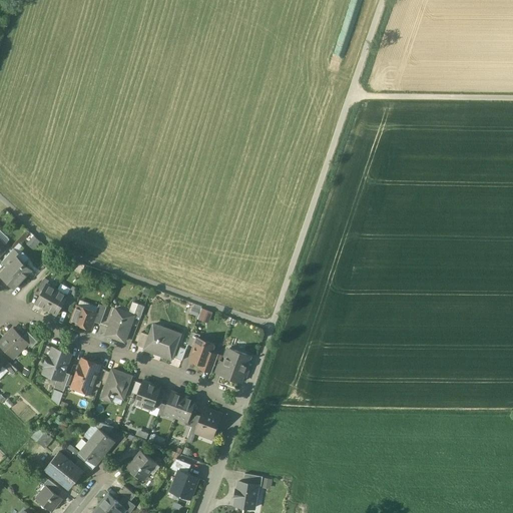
[(35,236),(29,231),(23,238),(26,240),(29,237),(31,239),(35,236)]
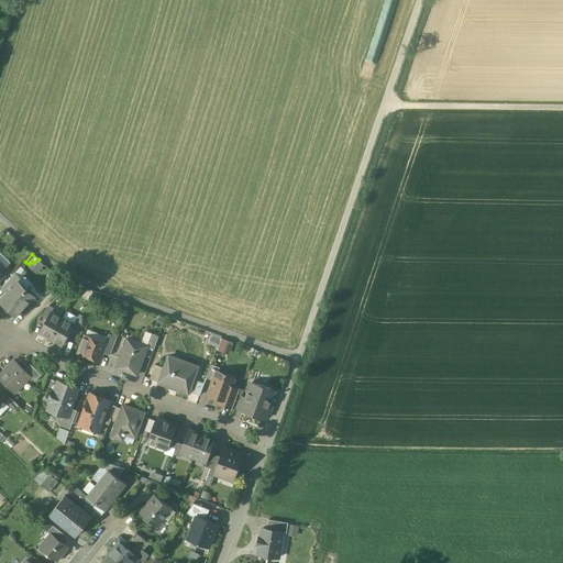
[(25,262),(14,273),(18,276),(29,264),(25,262)]
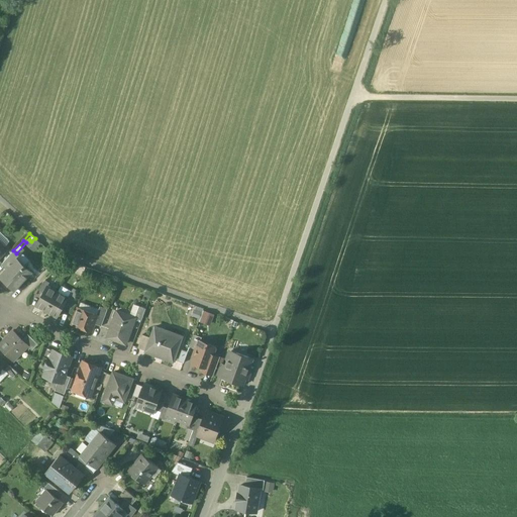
[(13,250),(1,264),(6,269),(16,256),(17,257),(19,255),(16,253),(13,250)]
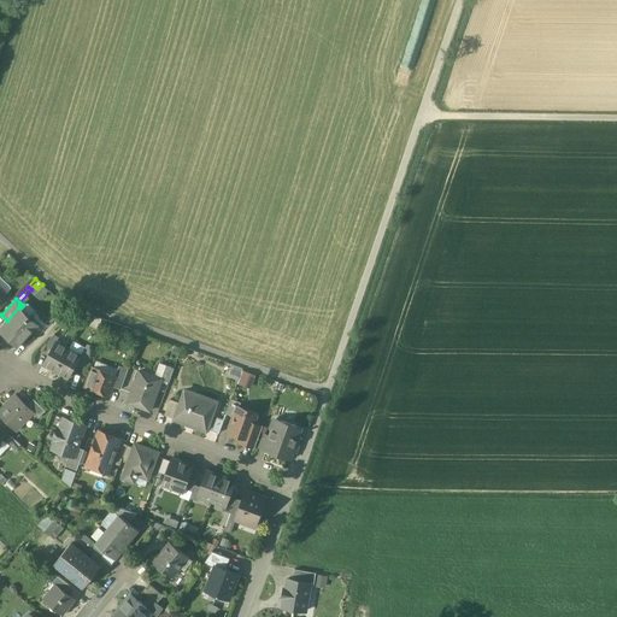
[(30,317),(21,307),(19,306),(7,321),(0,327),(0,331),(17,348),(36,328),(30,322),(30,321),(28,318),(30,317)]
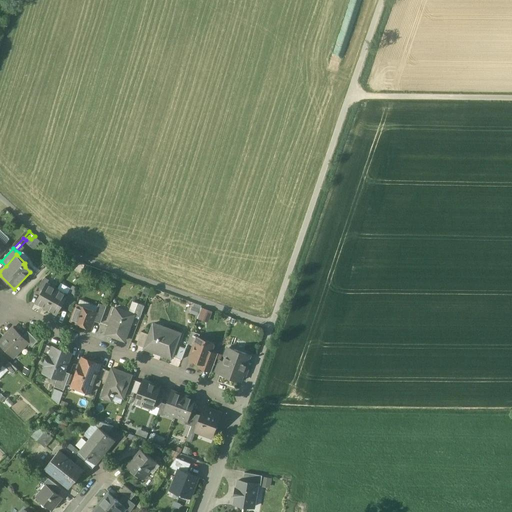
[(45,277),(41,281),(38,287),(43,290),(47,283),(49,280),(45,277)]
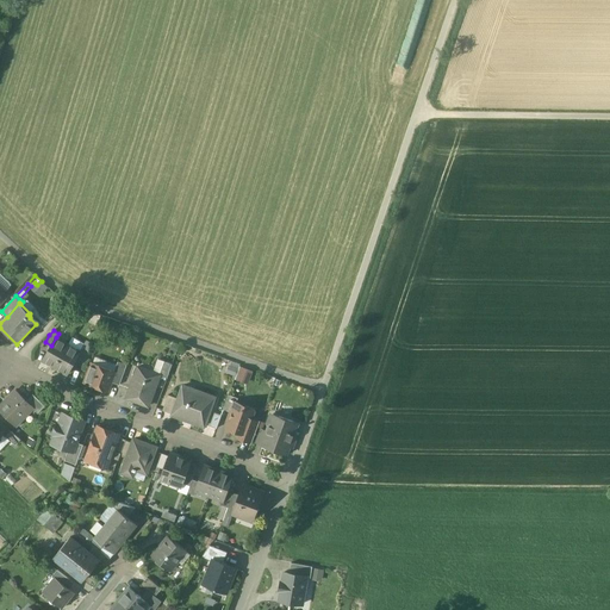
[(51,346),(43,360),(55,367),(68,344),(56,337),(51,346)]
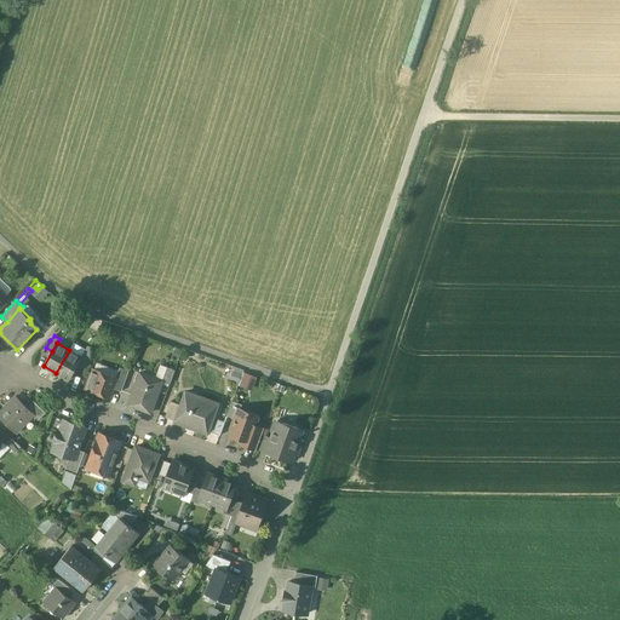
[(81,357),(69,350),(56,373),(69,380),(78,366),(82,357),(81,357)]
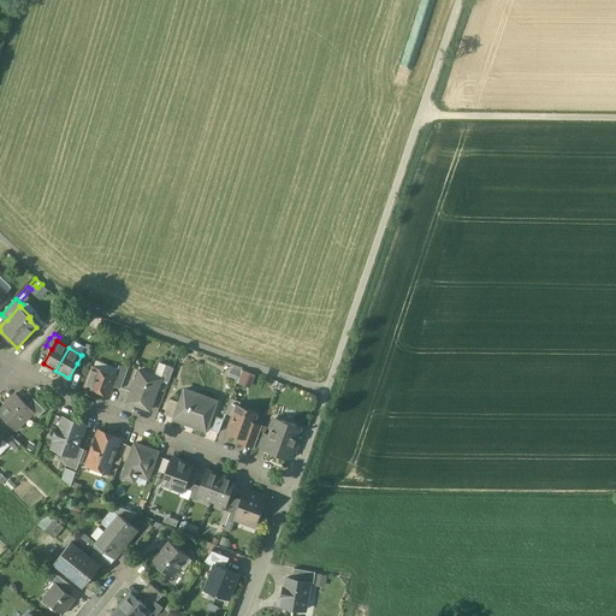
[(83,350),(81,355),(82,355),(77,363),(84,368),(90,354),(83,350)]
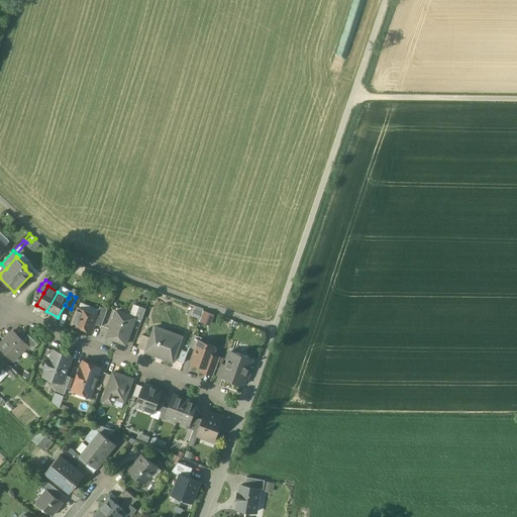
[(139,306),(135,318),(141,320),(146,308),(139,306)]
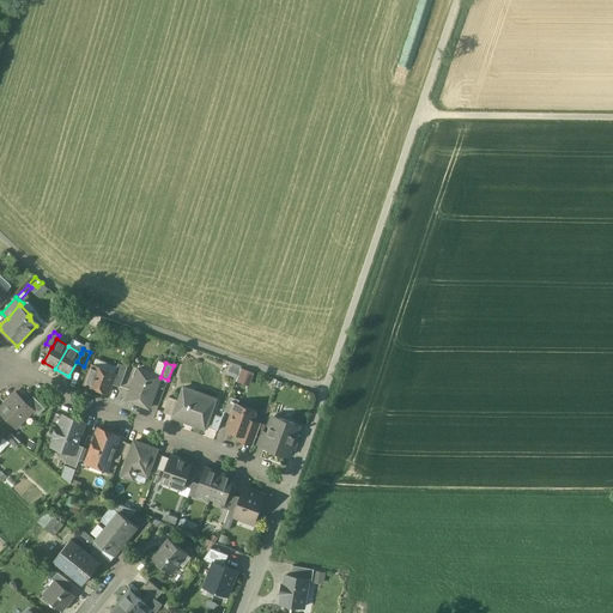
[(128,368),(119,364),(115,374),(116,374),(111,384),(121,387),(128,368)]
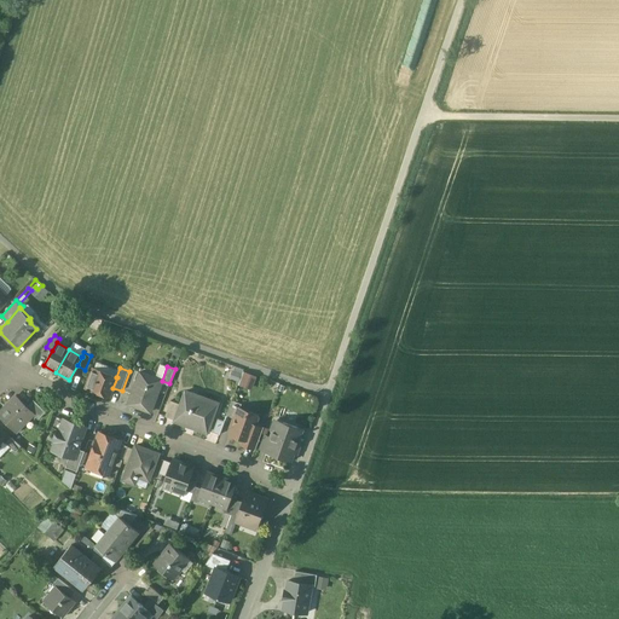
[(116,377),(93,369),(86,388),(110,397),(113,388),(117,377),(116,377)]
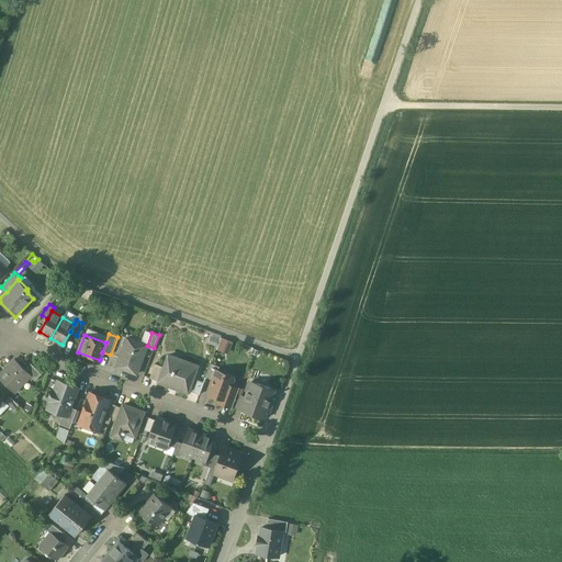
[(218,349),(231,352),(234,340),(222,337),(218,349)]
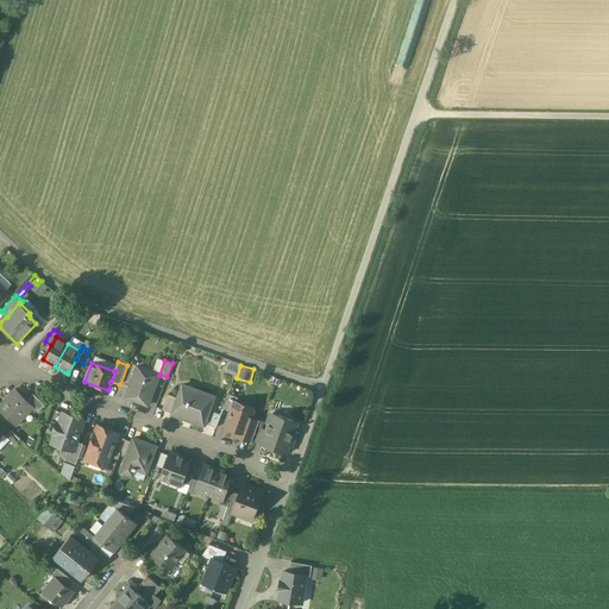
[(159,375),(138,366),(126,397),(149,406),(159,375)]
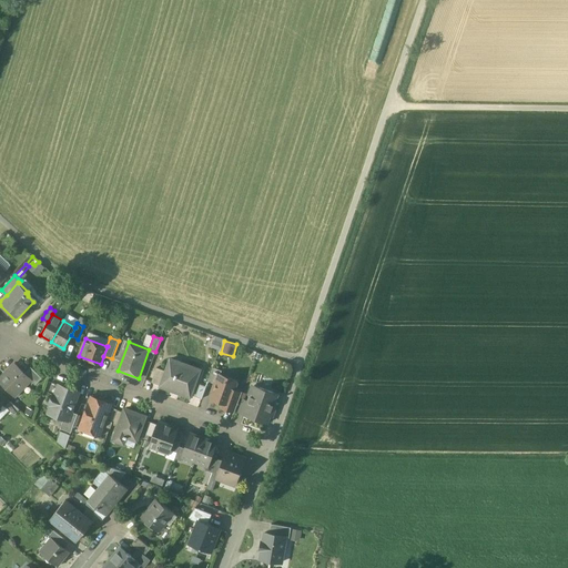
[(24,374),(14,364),(0,377),(0,381),(16,396),(31,381),(31,379),(24,374)]
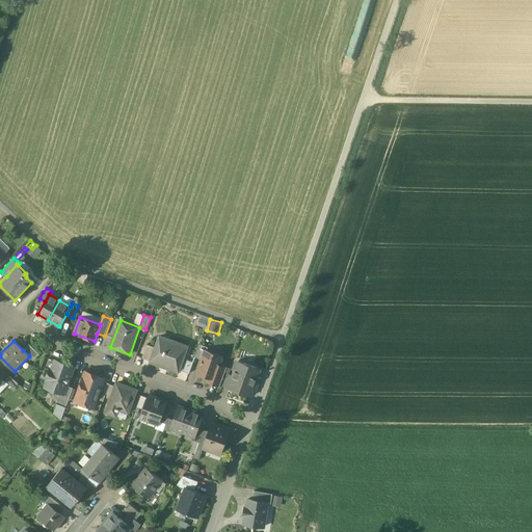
[(171,348),(157,343),(156,347),(151,361),(151,362),(178,372),(187,347),(174,342),(171,348)]
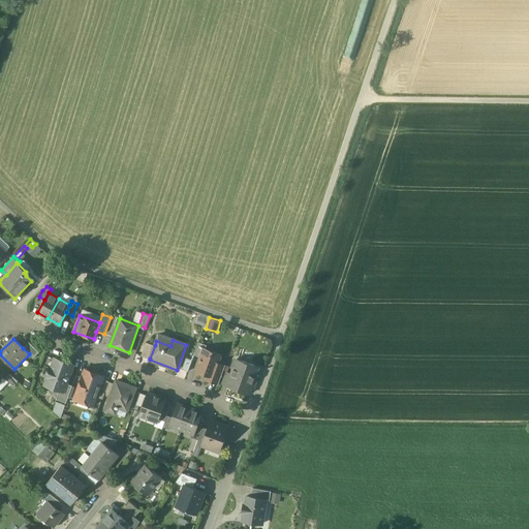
[(39,352),(29,342),(23,348),(29,353),(29,354),(33,359),(39,352)]
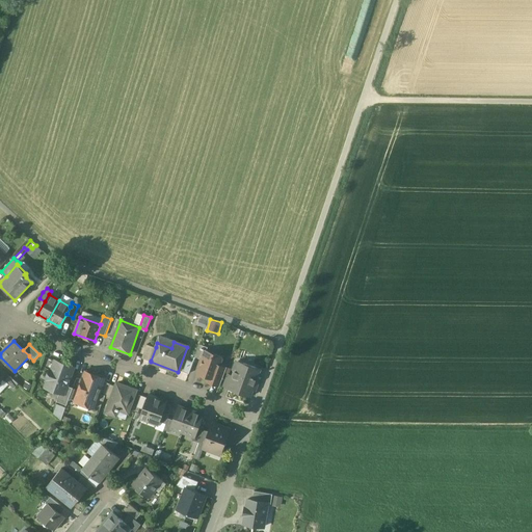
[(156,347),(147,344),(141,357),(151,361),(156,347)]
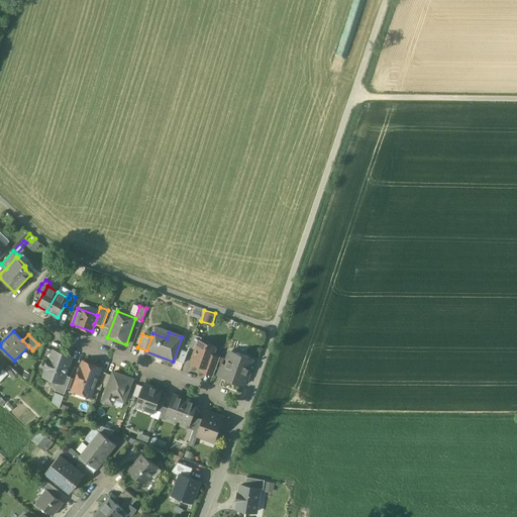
[(202,337),(194,335),(190,347),(195,349),(197,348),(199,342),(200,342),(202,337)]
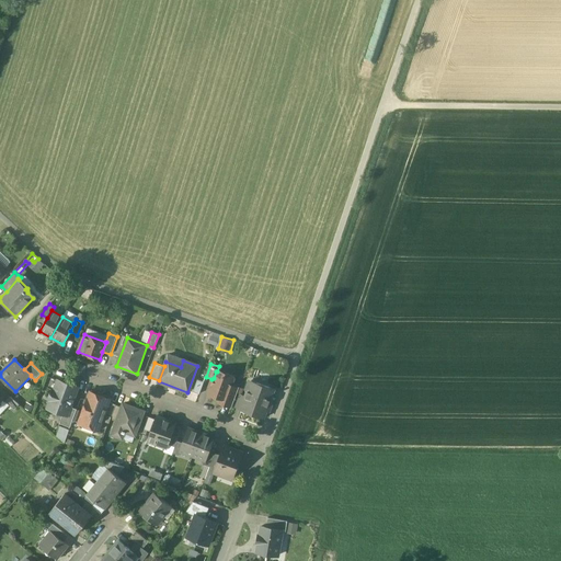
[(217,371),(216,371),(214,378),(212,379),(210,381),(212,384),(208,393),(214,396),(215,399),(218,400),(220,399),(226,400),(230,387),(233,378),(232,376),(227,374),(224,375),(217,371)]
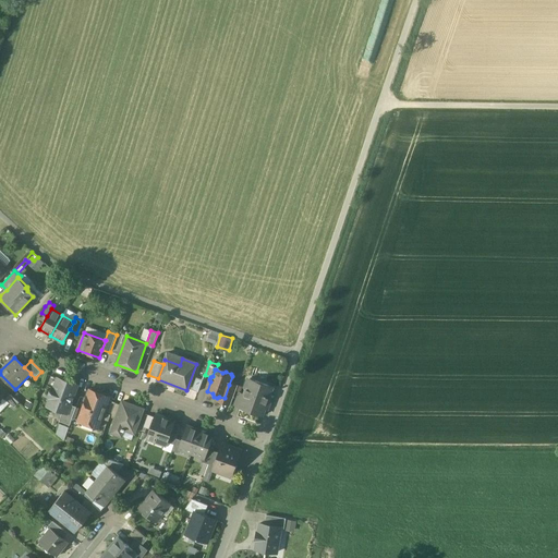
[(203,379),(196,377),(192,390),(198,392),(203,379)]
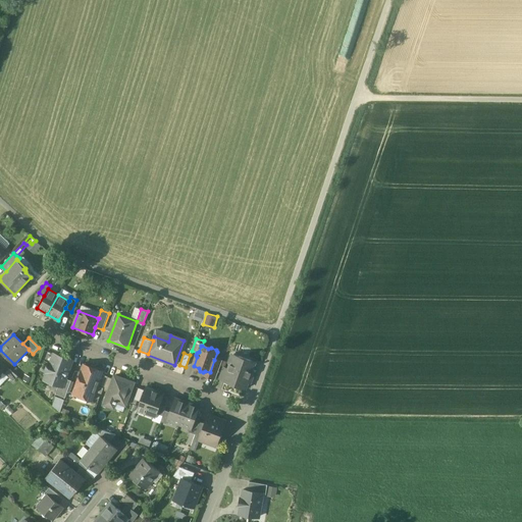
[(63,358),(55,354),(51,364),(49,363),(45,372),(51,374),(48,381),(59,385),(58,388),(61,389),(65,379),(71,362),(63,359),(63,358)]
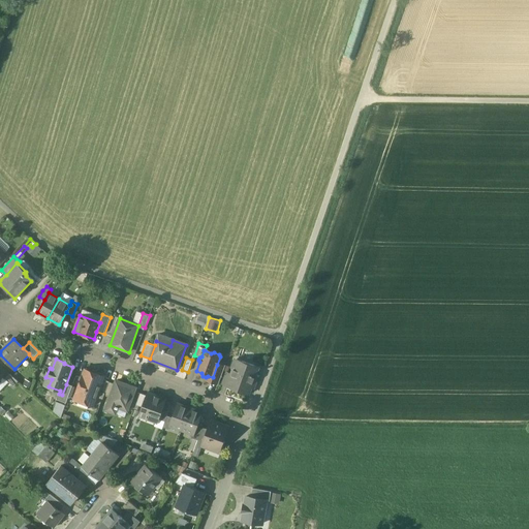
[(259,368),(238,360),(237,360),(235,361),(232,367),(234,369),(231,375),(228,384),(229,385),(249,393),(259,368)]
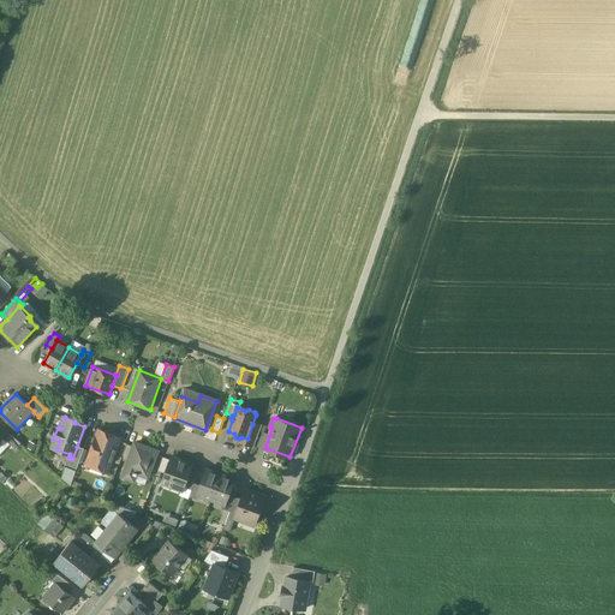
[(261,428),(252,424),(248,439),(245,443),(254,447),(260,433),(261,428)]
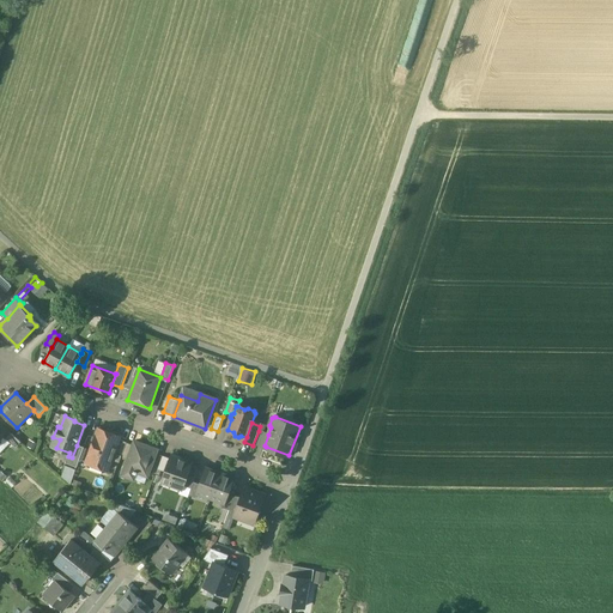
[(121,437),(98,429),(86,462),(108,471),(120,439),(121,437)]
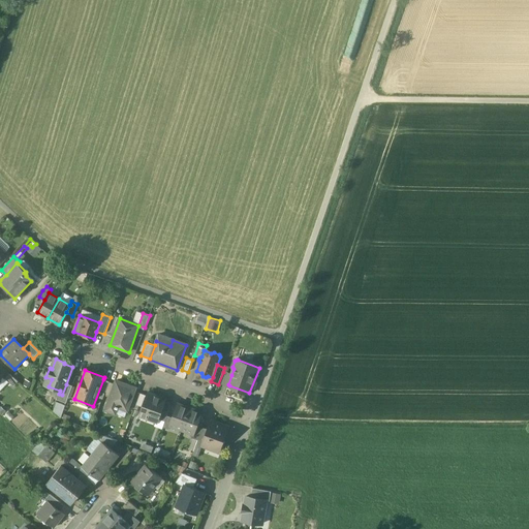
[(226,373),(223,372),(219,383),(228,386),(229,385),(228,384),(231,375),(226,373)]
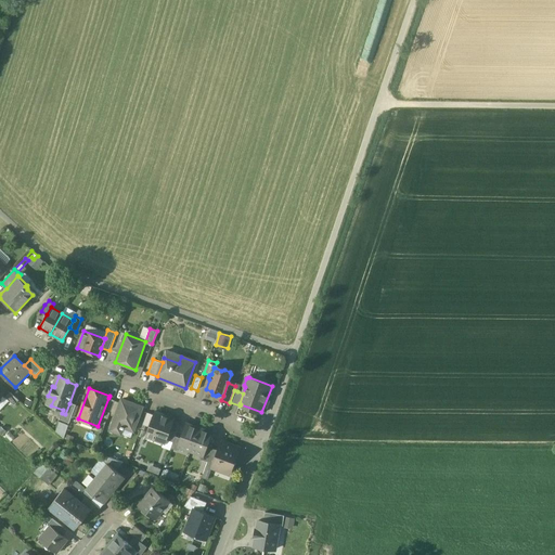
[(10,392),(5,398),(14,405),(20,400),(10,392)]
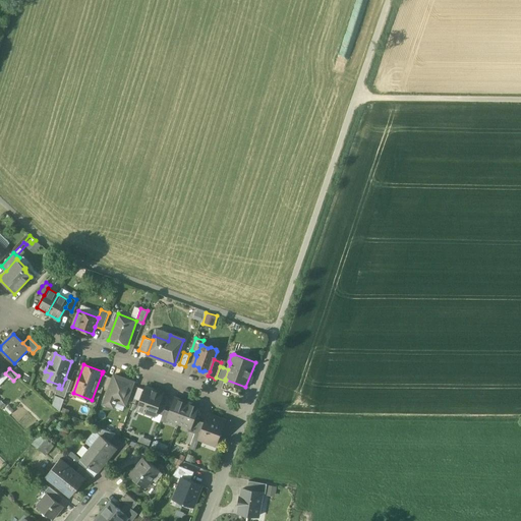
[(108,377),(102,373),(97,386),(103,388),(108,377)]
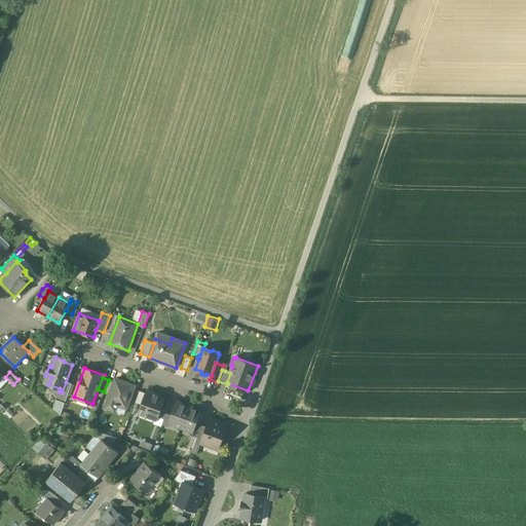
[(135,386),(115,379),(114,382),(109,397),(105,408),(115,412),(117,405),(126,409),(135,386)]
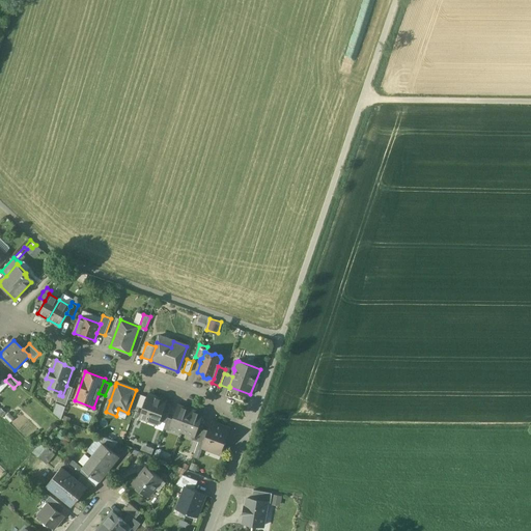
[(115,386),(110,384),(105,395),(105,397),(110,400),(115,386)]
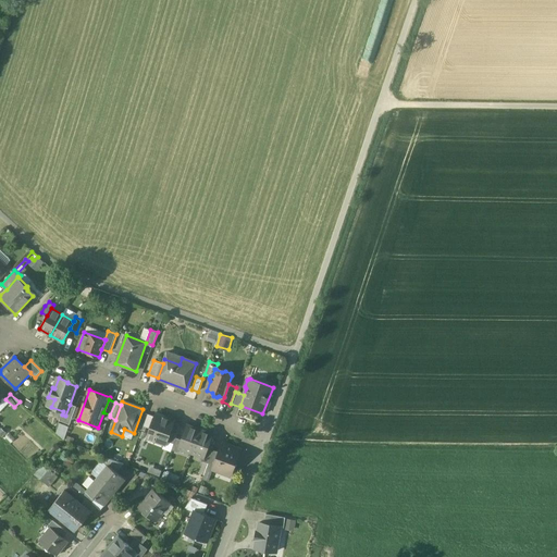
[(70,405),(65,416),(62,415),(59,421),(70,424),(76,407),(70,405)]
